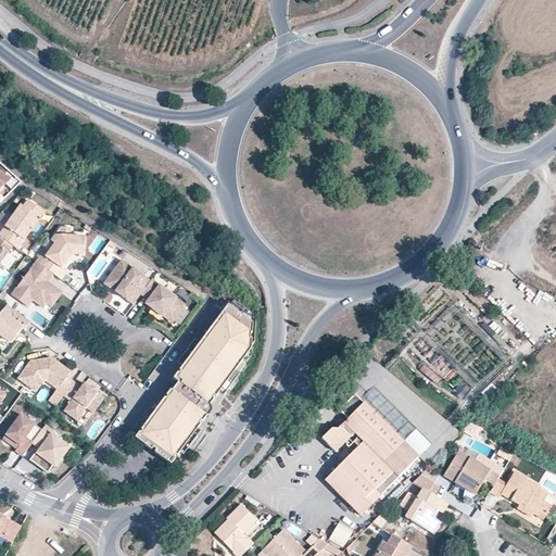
[(10,177),(1,169),(0,169),(0,179),(4,184),(10,177)]
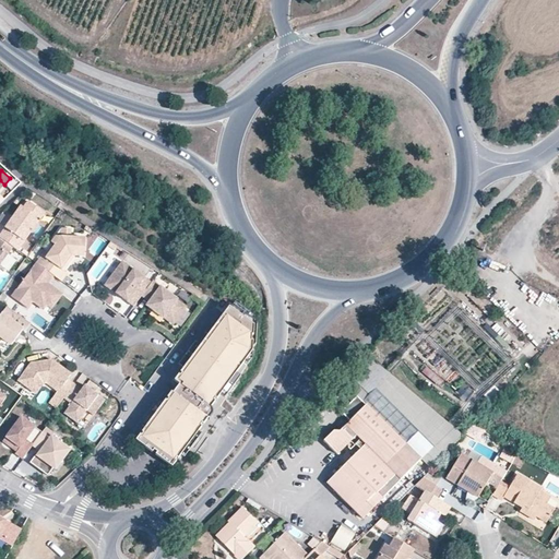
[(15,250),(21,253),(43,222),(34,216),(38,210),(30,203),(25,210),(23,207),(15,219),(7,230),(0,239),(15,250)]
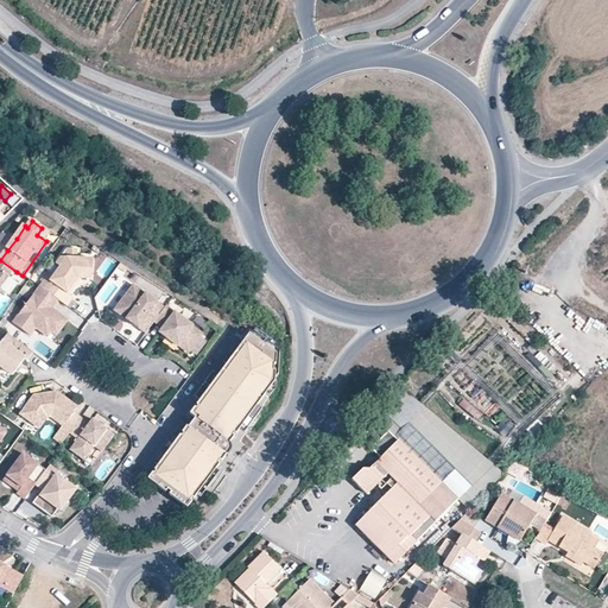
[(37,235),(46,241),(51,234),(42,228),(37,235)]
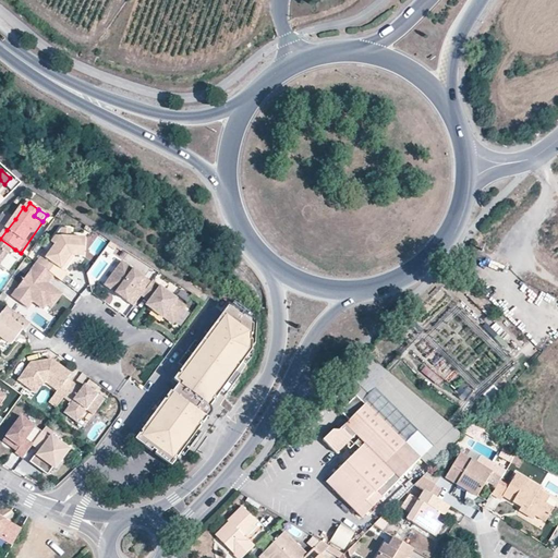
[(3,228),(7,230),(15,219),(12,217),(3,228)]
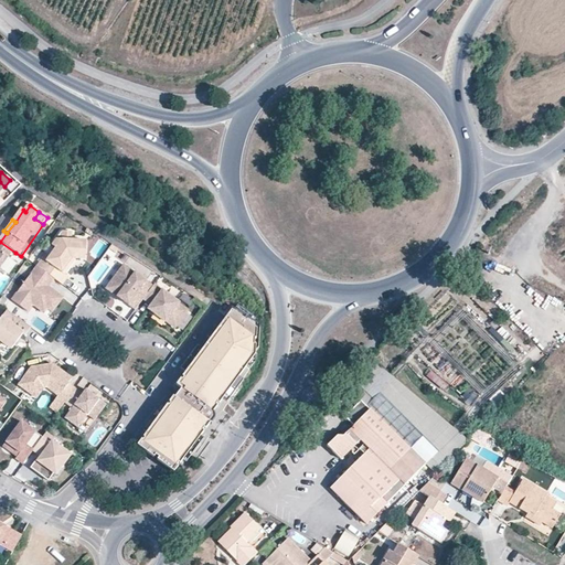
[(48,255),(38,268),(39,268),(56,281),(64,287),(70,280),(66,277),(73,267),(71,265),(74,260),(77,262),(83,262),(85,245),(74,243),(75,235),(64,233),(53,247),(57,251),(51,258),(48,255)]
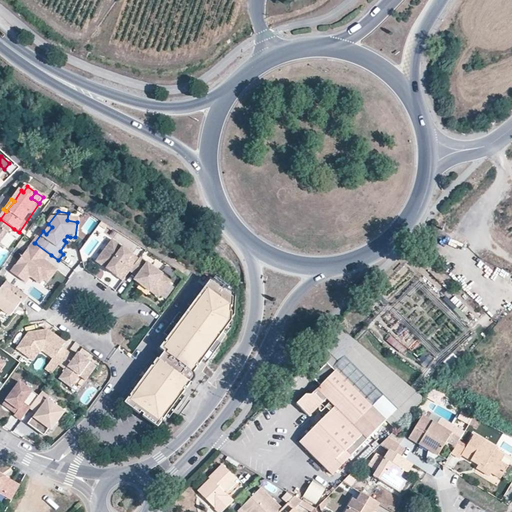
[(0,219),(0,218),(0,247),(14,229),(0,219)]
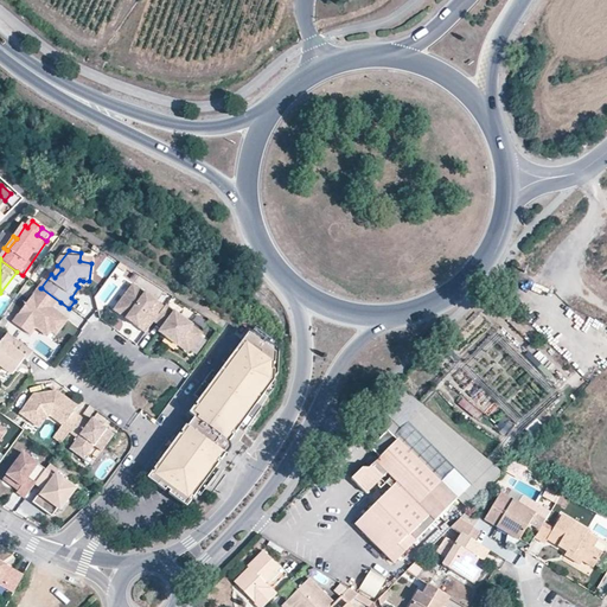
[(155,324),(166,310),(135,287),(116,312),(128,321),(131,318),(138,323),(135,326),(147,336),(155,324)]
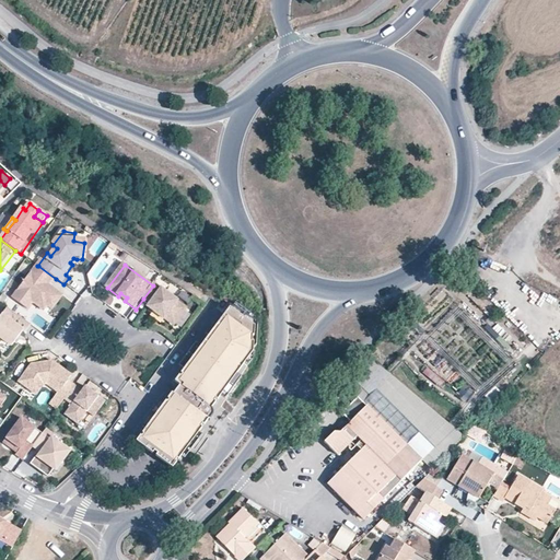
[(56,279),(38,266),(13,300),(30,311),(34,304),(41,310),(49,308),(54,302),(59,305),(65,298),(57,291),(51,292),(49,290),(51,288),(50,287),(56,279)]
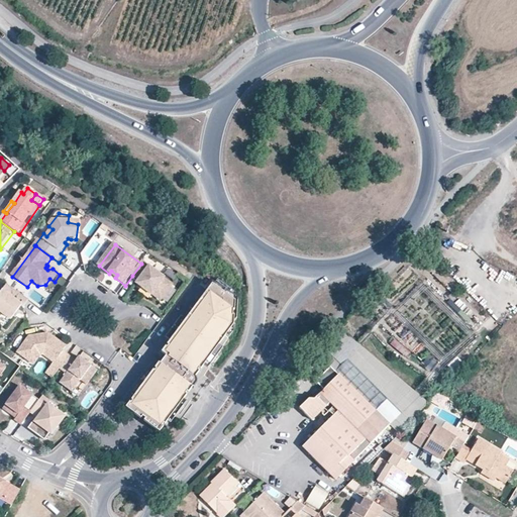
[(166,279),(142,263),(132,276),(139,281),(137,285),(152,297),(153,296),(165,281),(166,279)]
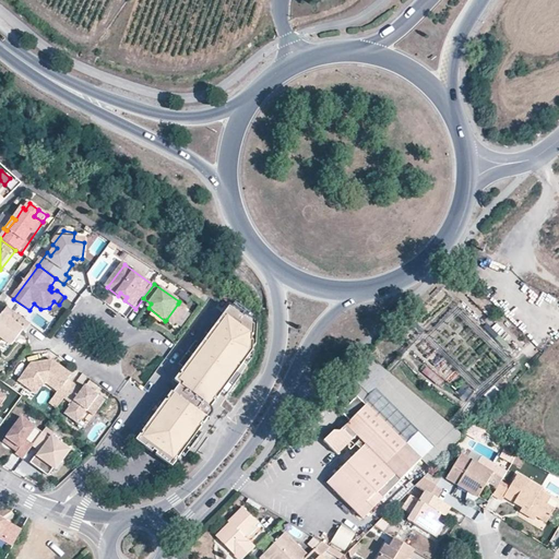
[(54,301),(49,308),(54,311),(59,305),(54,301)]
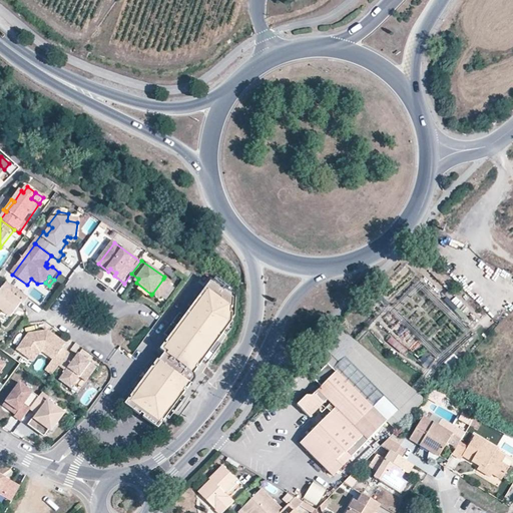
[(216,277),(211,284),(232,299),(231,308),(233,308),(234,289),(216,277)]
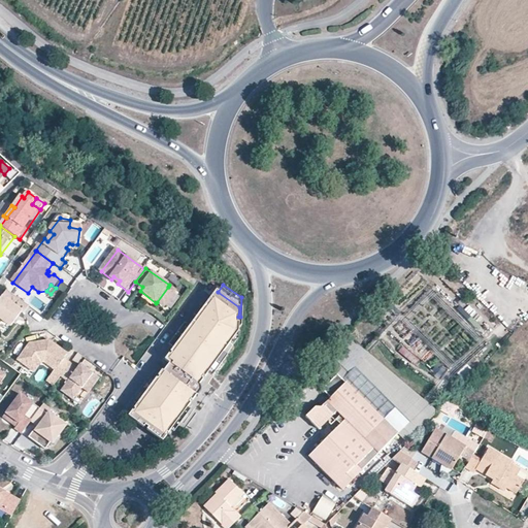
[(166,306),(175,294),(175,291),(168,287),(157,302),(163,307),(166,306)]
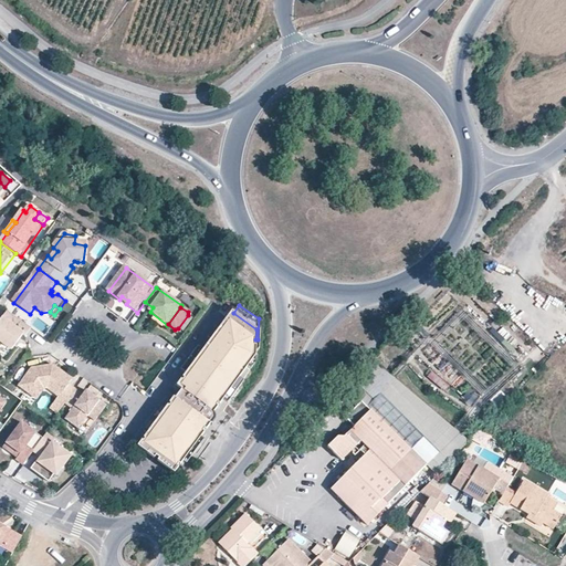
[(24,336),(31,328),(7,311),(0,320),(0,342),(12,349),(23,335),(24,336)]
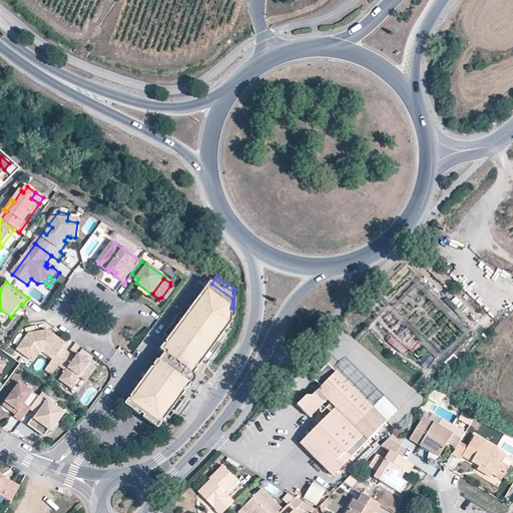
[(152,374),(138,392),(165,412),(188,382),(188,381),(193,374),(192,373),(196,367),(198,365),(230,321),(231,312),(231,308),(232,299),(211,284),(204,293),(189,314),(191,315),(169,344),(168,343),(166,345),(162,350),(165,352),(172,357),(168,363),(164,364),(162,362),(153,374),(152,374)]
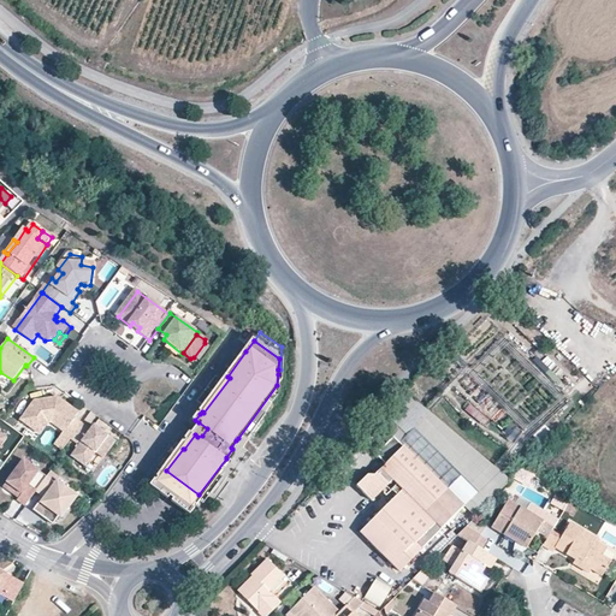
[(200,409),(202,412),(203,413),(230,378),(227,377),(246,351),(243,350),(240,356),(236,354),(227,366),(230,368),(221,380),(217,377),(197,401),(203,404),(200,409)]
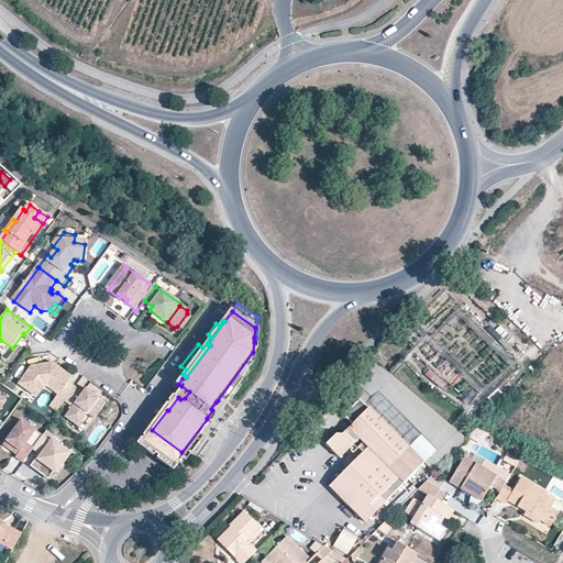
[(0,340),(0,352),(6,356),(12,348),(0,340)]
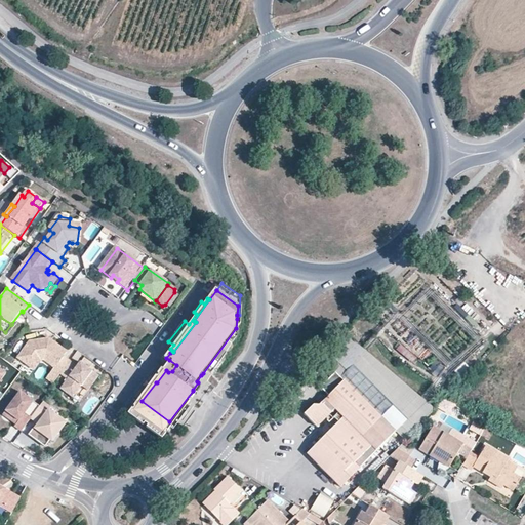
[(236,328),(203,373),(204,374),(207,370),(211,373),(227,352),(223,349),(230,338),(234,341),(238,335),(238,319),(237,319),(236,328)]
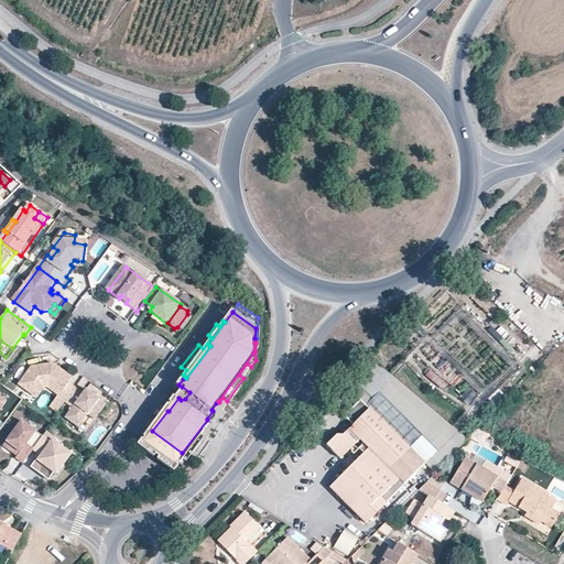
[(65,401),(75,387),(68,381),(72,377),(62,370),(61,372),(57,370),(60,368),(53,364),(32,366),(19,383),(28,389),(35,380),(43,386),(47,386),(58,393),(50,405),(57,411),(65,401)]
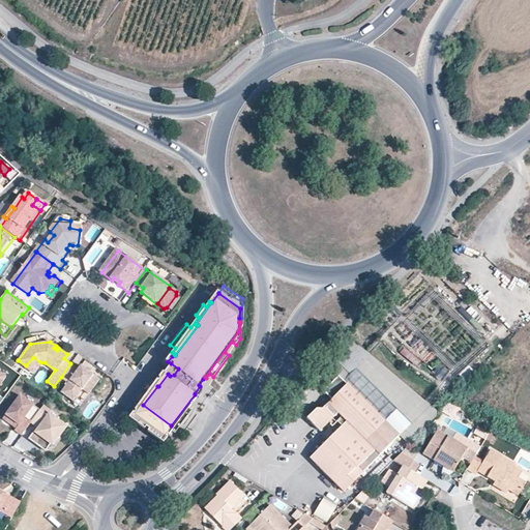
[(362,354),(351,344),(330,365),(340,376),(345,381),(356,370),(410,422),(399,435),(410,446),(439,416),(396,383),(364,352),(362,354)]
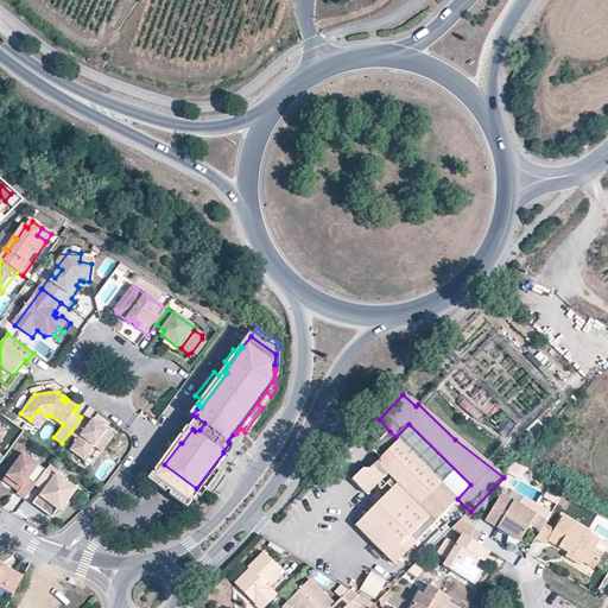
[(38,410),(30,419),(38,426),(46,416),(38,410)]
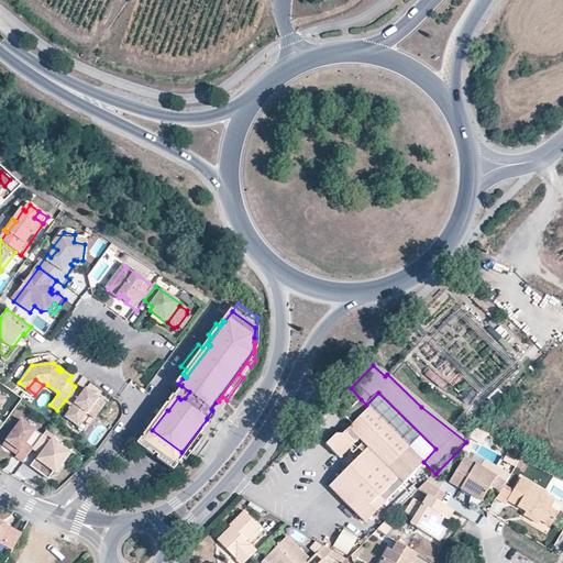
[(83,392),(75,386),(65,400),(72,406),(68,410),(83,420),(88,412),(95,418),(103,405),(97,400),(99,397),(86,387),(83,392)]
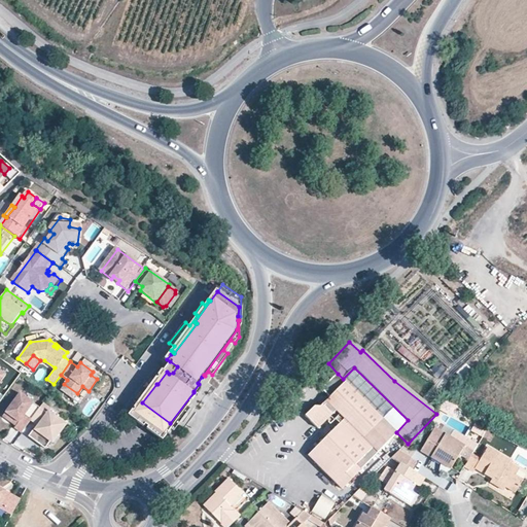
[(177,366),(170,361),(164,371),(163,370),(159,375),(160,376),(157,378),(156,377),(153,381),(151,379),(135,400),(137,402),(135,407),(136,408),(135,410),(133,409),(129,414),(144,426),(145,425),(148,427),(147,428),(163,440),(167,434),(166,432),(167,430),(169,431),(172,428),(175,429),(190,408),(187,406),(190,401),(189,400),(191,398),(192,399),(197,394),(198,394),(201,390),(201,386),(200,384),(199,384),(194,391),(194,392),(170,423),(142,402),(156,384),(157,384),(167,372),(169,374),(173,373),(177,366)]
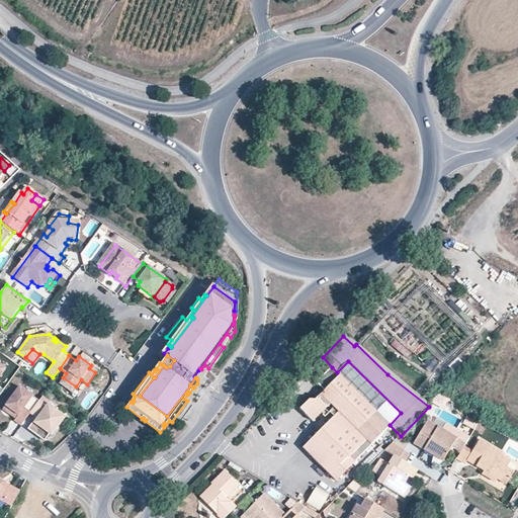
[(433,369),(437,362),(429,356),(424,363),(433,369)]
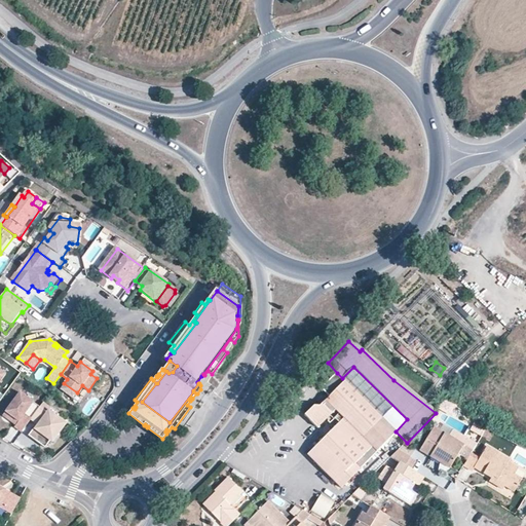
[(341,488),(396,431),(407,419),(353,367),(342,378),(337,373),(322,388),(329,397),(322,405),(315,406),(305,415),(318,428),(336,410),(345,418),(308,455),(341,488)]
